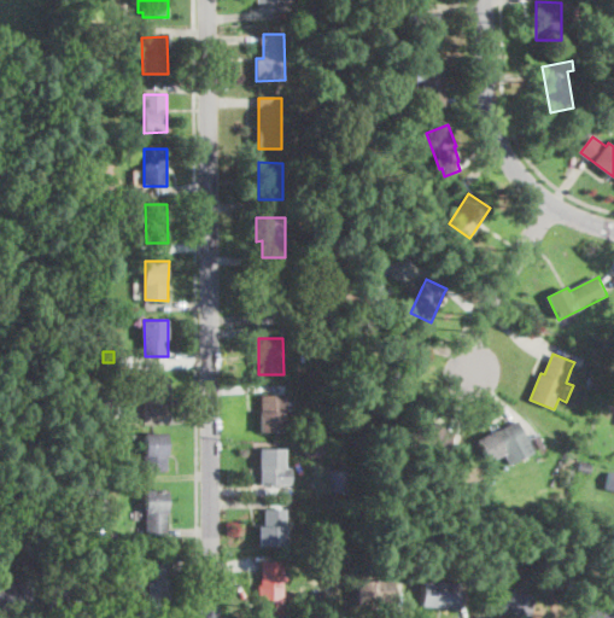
[(602,378),(598,390),(589,386),(592,375),(602,378)]
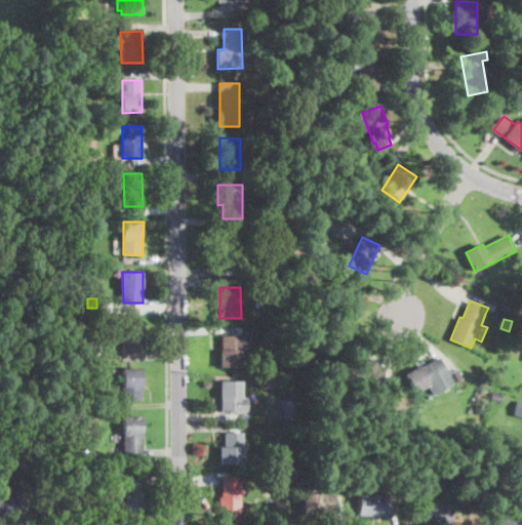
[(146,353),(123,353),(123,322),(145,322),(146,353)]
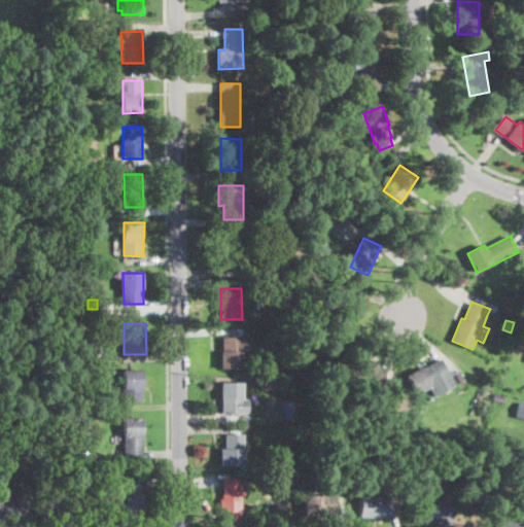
[(244,369),(222,369),(222,336),(244,336),(244,369)]
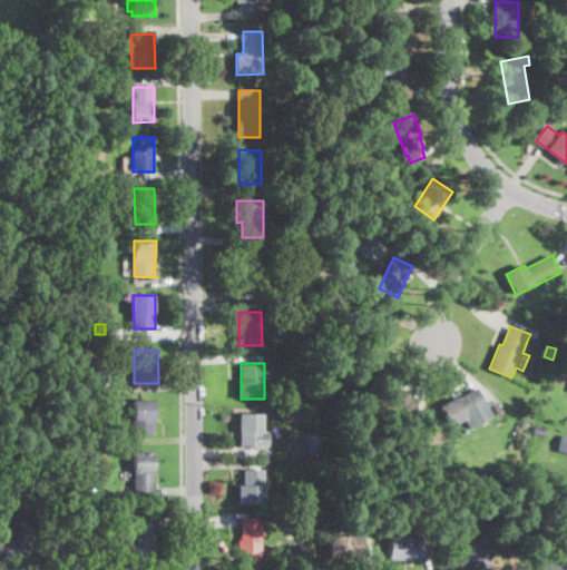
[(320,364),(320,373),(306,373),(306,364),(320,364)]
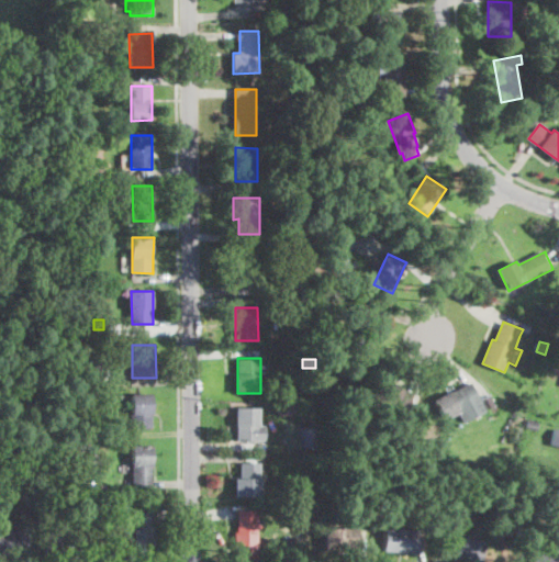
[(404,408),(403,411),(358,395),(366,374),(411,390),(404,408)]
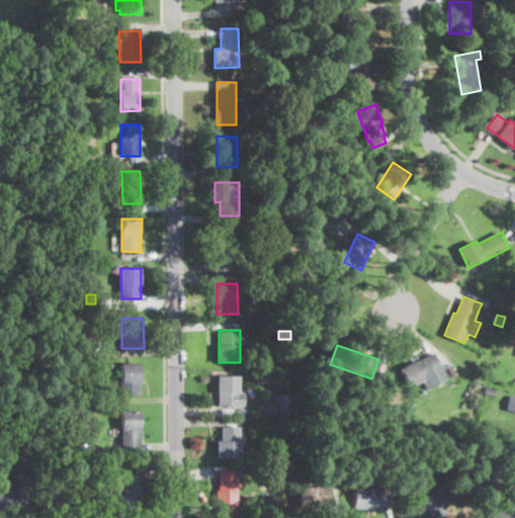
[(435,352),(443,367),(444,369),(410,386),(401,368),(416,361),(416,362),(435,352)]
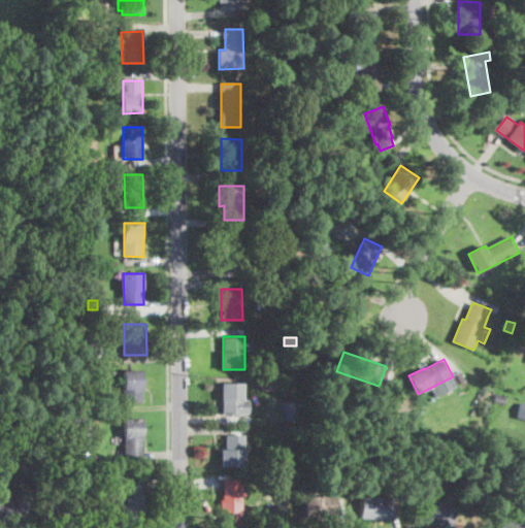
[(128,402),(125,402),(125,370),(144,369),(144,402),(128,402)]
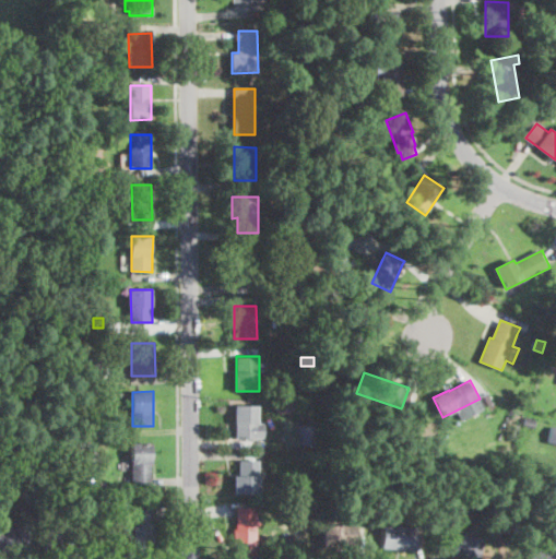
[(495,403),(487,407),(482,397),(489,393),(495,403)]
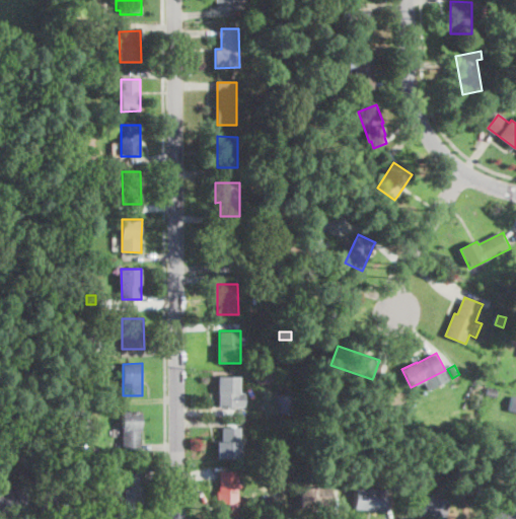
[(292,376),(285,379),(283,374),(290,371),(292,376)]
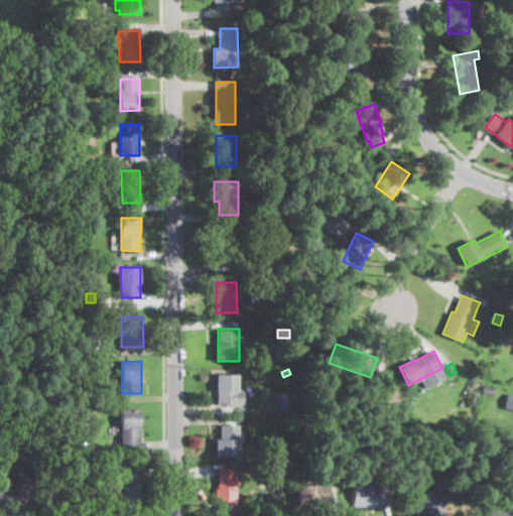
[(225,404),(219,404),(219,374),(239,374),(239,404),(225,404)]
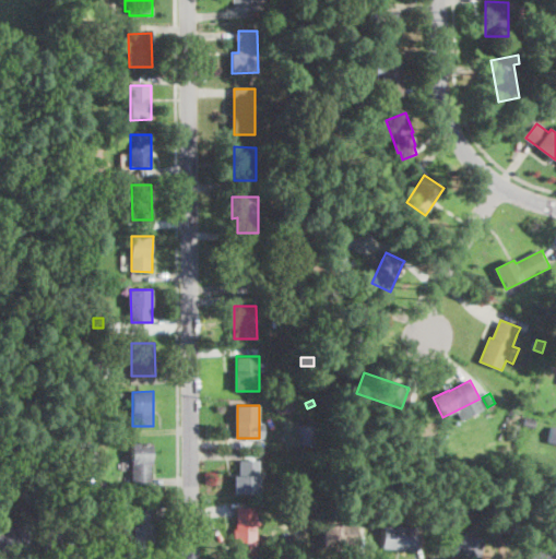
[(539,418),(536,427),(525,425),(528,415),(539,418)]
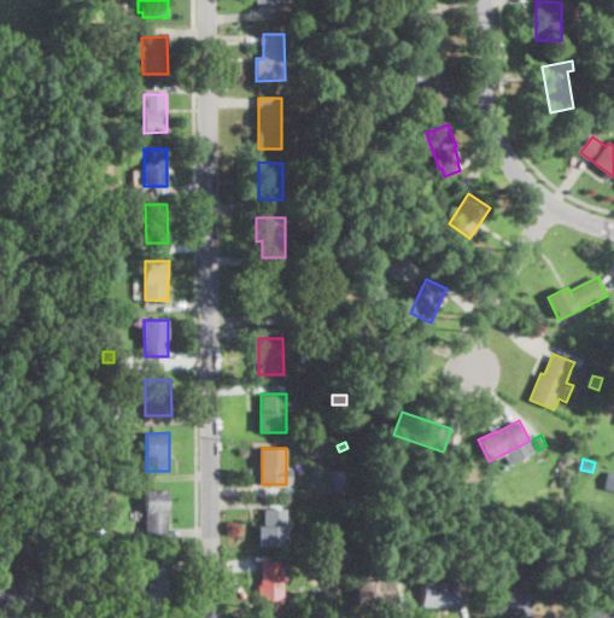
[(328,468),(351,468),(351,490),(328,490),(328,468)]
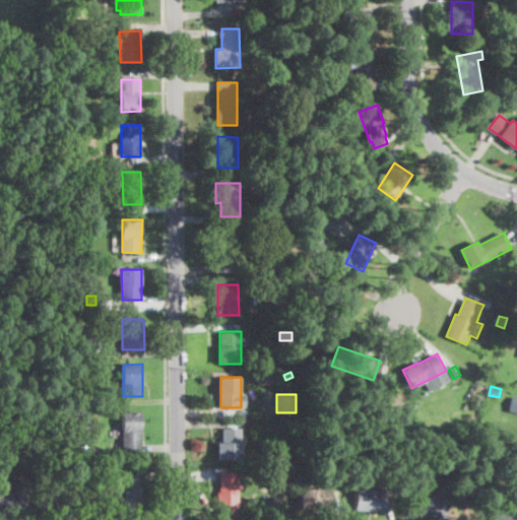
[(142,453),(124,453),(123,413),(141,412),(142,453)]
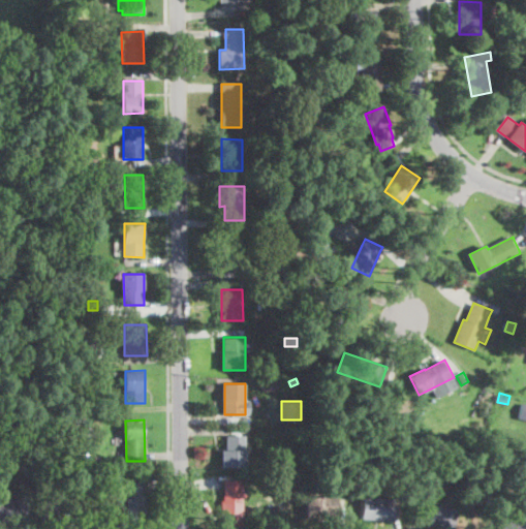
[(95,437),(80,437),(79,428),(94,428),(95,437)]
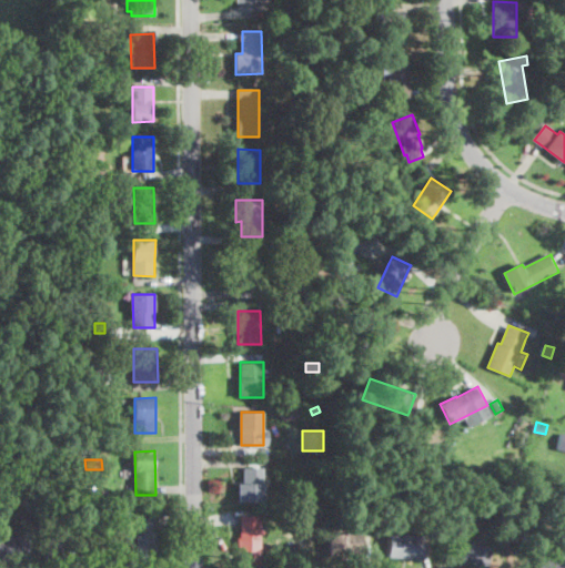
[(265,501),(240,501),(239,483),(244,483),(244,467),(264,466),(265,501)]
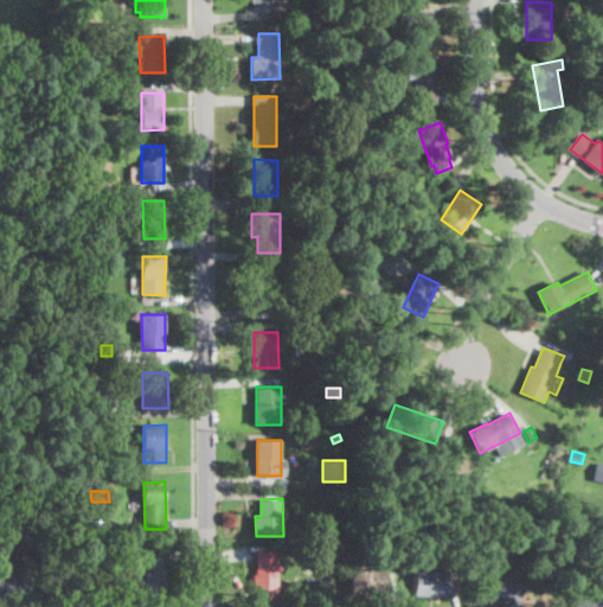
[(281,601),(256,602),(255,574),(258,574),(257,551),(280,550),(281,601)]
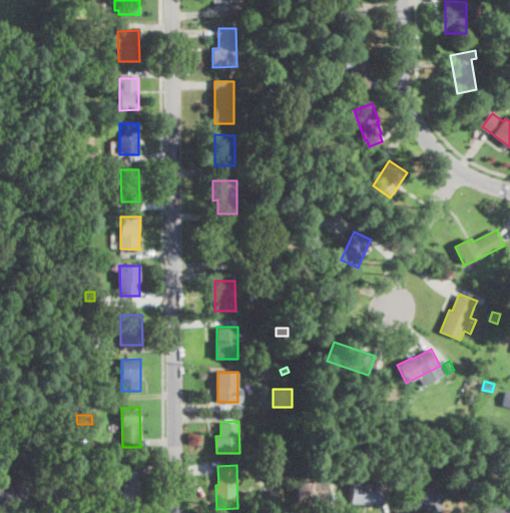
[(141,498),(122,499),(121,468),(140,468),(141,498)]
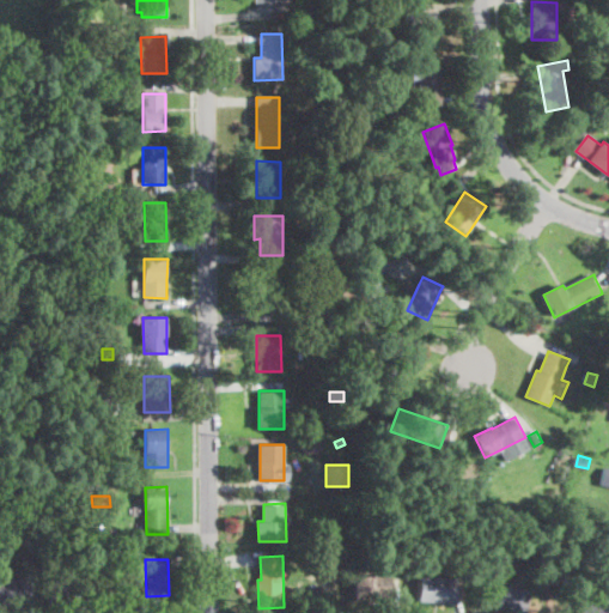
[(371,602),(357,602),(355,575),(384,575),(393,575),(393,595),(378,596),(378,602),(371,602)]
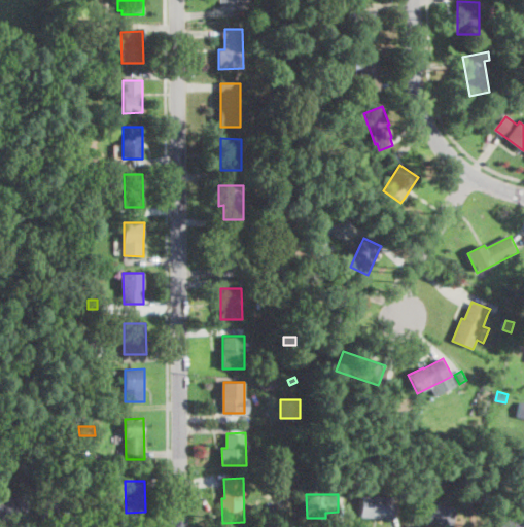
[(393,498),(391,526),(378,526),(379,519),(360,518),(361,496),(393,498)]
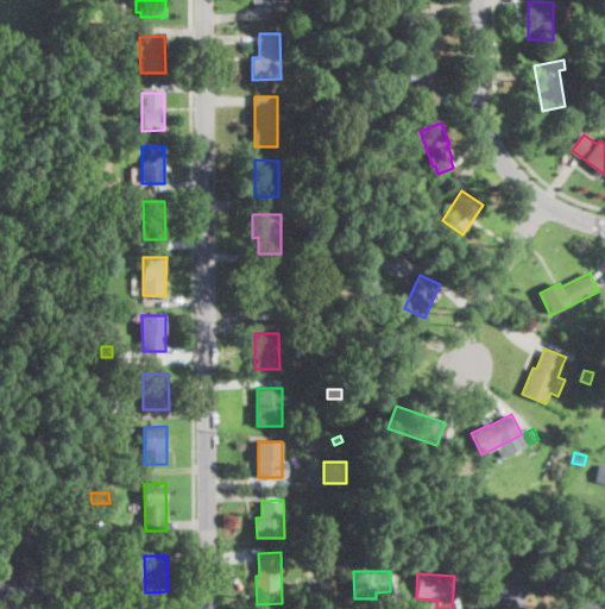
[(591,577),(588,590),(577,588),(579,575),(591,577)]
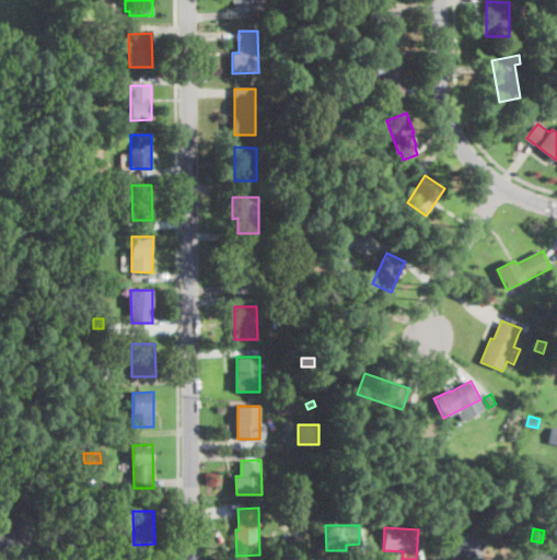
[(488,539),(485,559),(447,555),(450,534),(488,539)]
